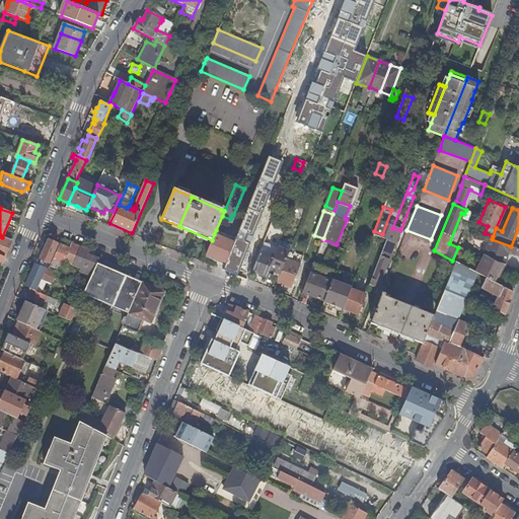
[(235,238),(216,230),(214,234),(234,242),(235,238)]
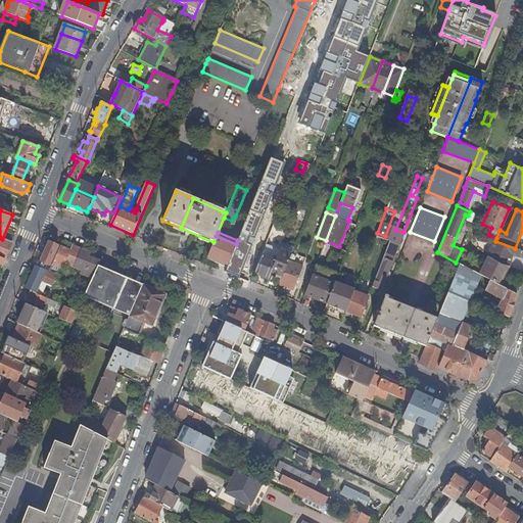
[(236,244),(216,236),(214,242),(207,256),(228,265),(236,244)]
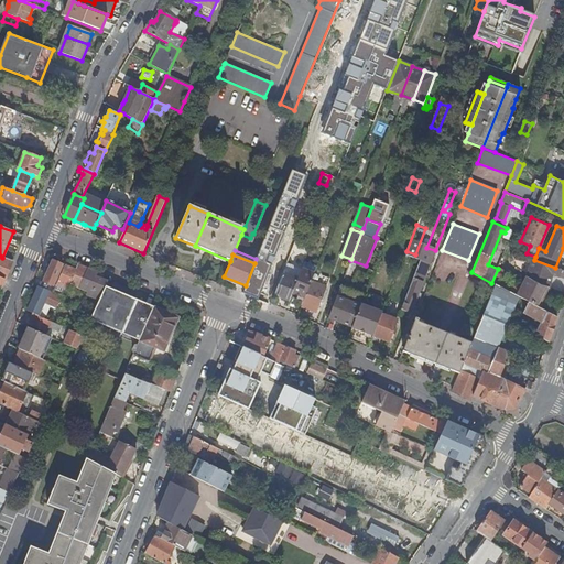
[(0,286),(2,288),(12,261),(2,258),(0,256),(0,286)]
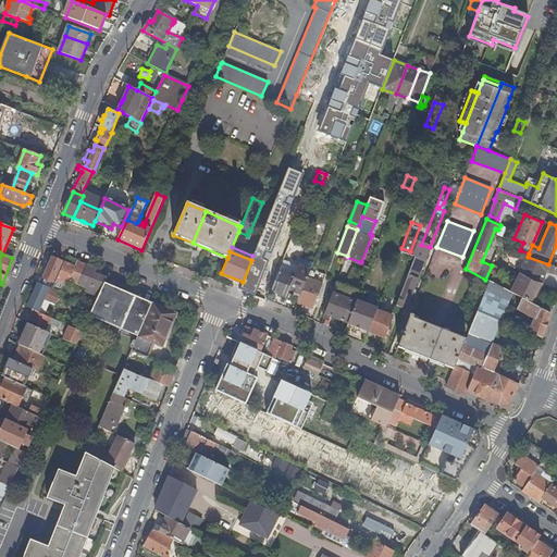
[(553,274),(555,267),(548,264),(528,257),(524,256),(519,273),(516,282),(509,279),(504,289),(512,294),(522,298),(532,304),(541,284),(542,284),(546,271),(553,274)]
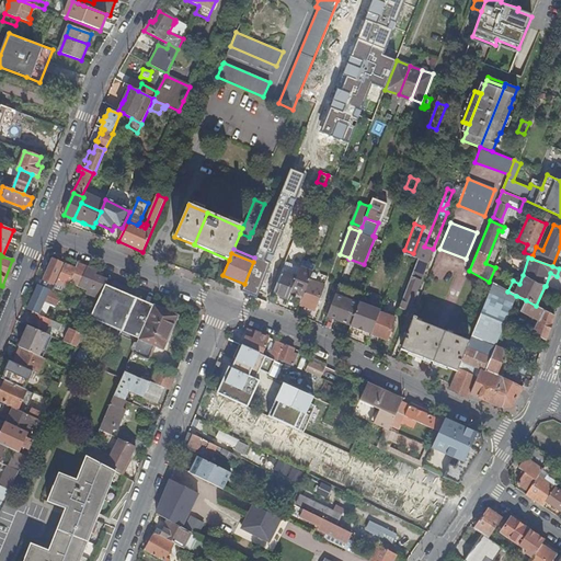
[(427,262),(418,259),(400,305),(399,308),(409,311),(412,312),(414,306),(411,305),(427,262)]
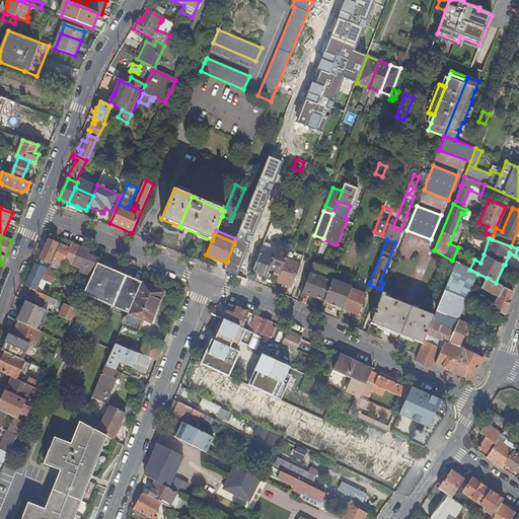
[(58,244),(49,240),(40,260),(49,264),(58,244)]
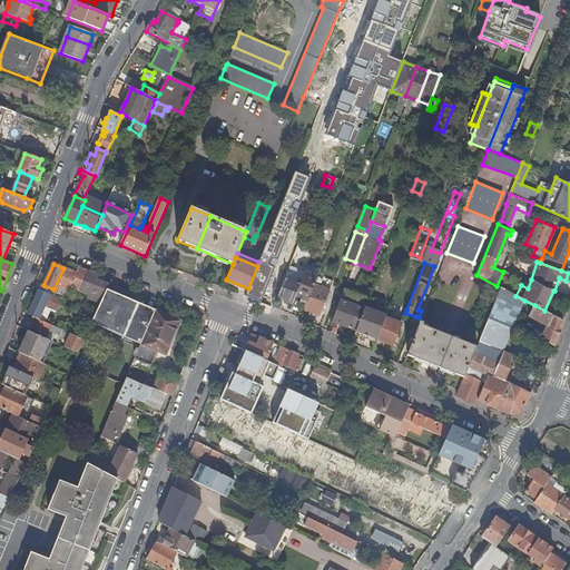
[(72,272),(66,269),(53,296),(57,297),(60,298),(66,286),(80,292),(89,272),(75,266),(72,272)]
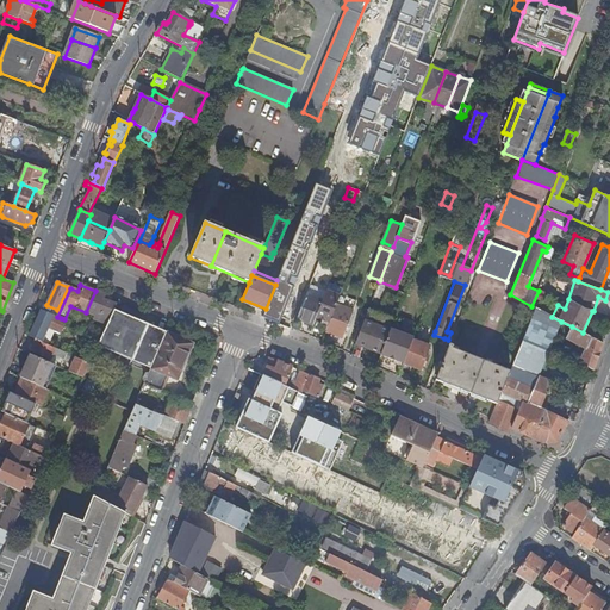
[(332,285),(330,292),(338,296),(341,288),(332,285)]
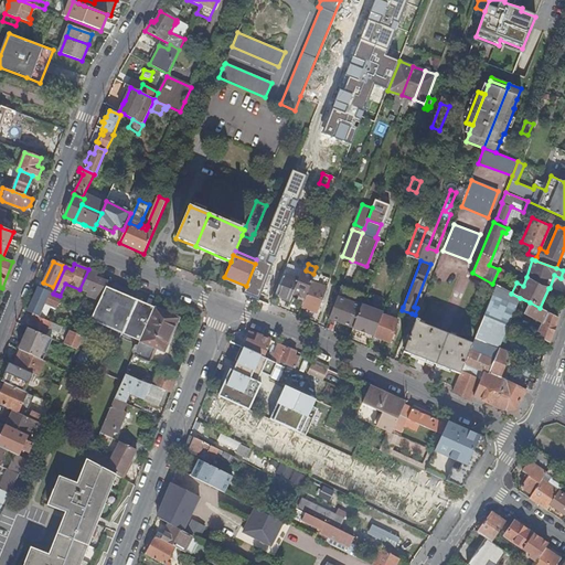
[(313,274),(306,270),(302,268),(298,278),(297,280),(292,294),(299,296),(305,298),(313,274)]
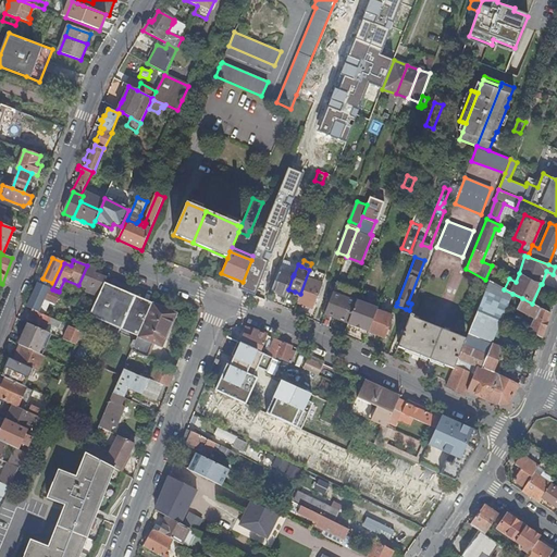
[(492,265),(485,280),(490,282),(494,284),(500,269),(492,264),(492,265)]
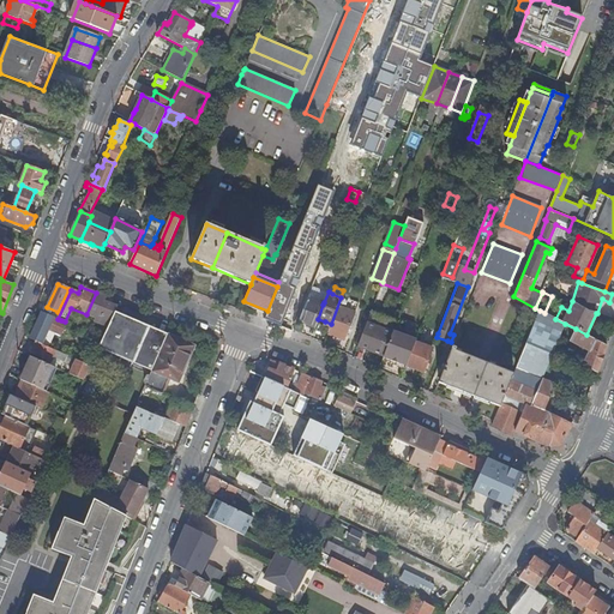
[(94,321),(108,327),(114,315),(115,312),(118,307),(103,301),(106,296),(96,293),(86,314),(96,318),(94,321)]
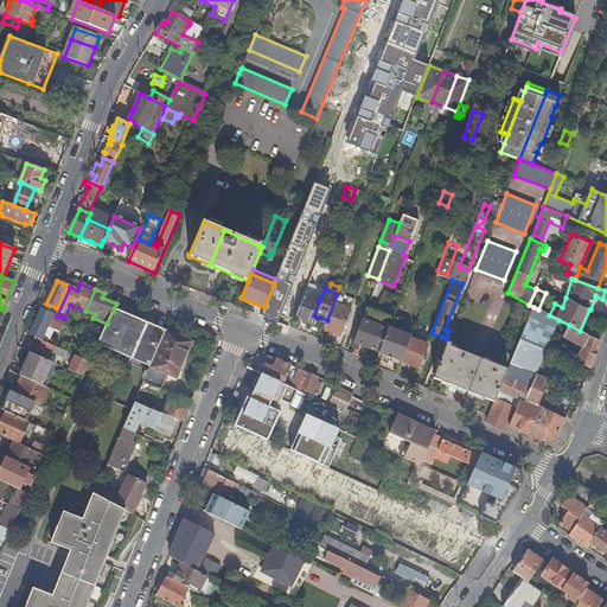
[(319,301),(304,295),(296,317),(295,317),(311,324),(314,315),(319,301)]
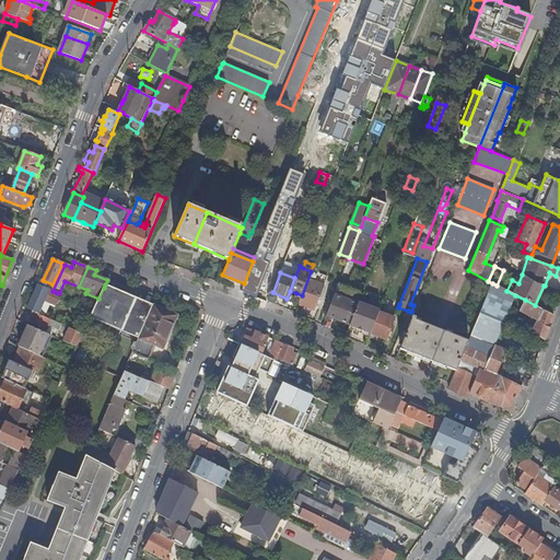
[(244,283),(222,275),(221,278),(243,287),(244,283)]
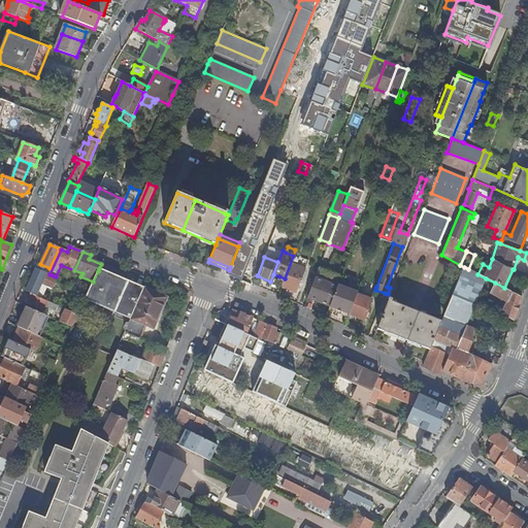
[(284,287),(296,292),(305,268),(292,263),(283,286),(285,287),(284,287)]
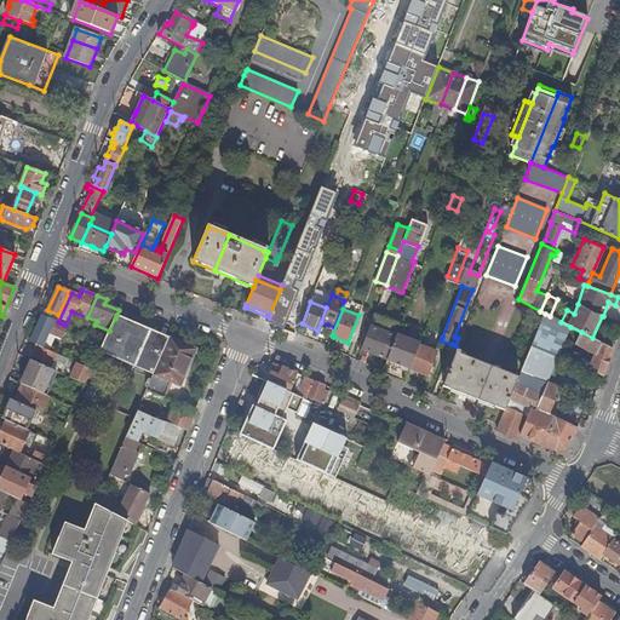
[(56,336),(62,323),(58,322),(41,314),(29,342),(36,345),(41,348),(42,343),(49,332),(52,334),(56,336)]
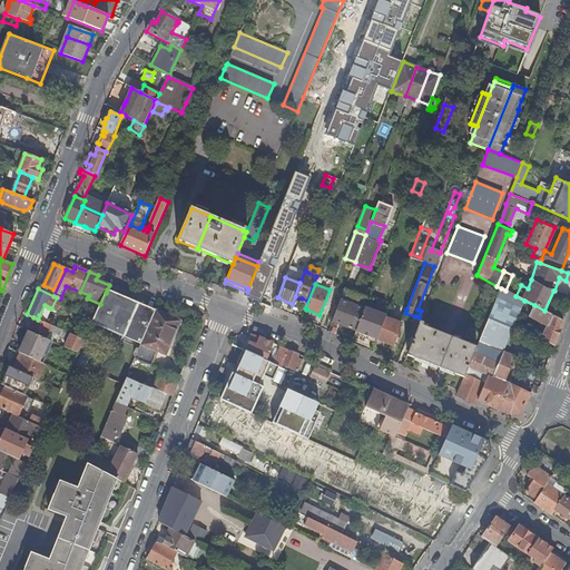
[(474,353),(464,377),(461,385),(457,396),(474,404),(477,399),(482,402),(503,352),(514,325),(518,315),(520,311),(524,301),(516,296),(505,291),(501,288),(477,347),(474,353)]
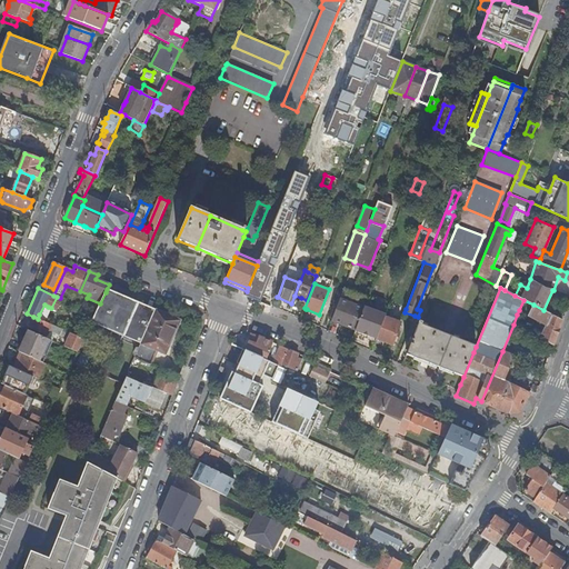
[(130,299),(107,289),(106,292),(129,302),(130,299)]
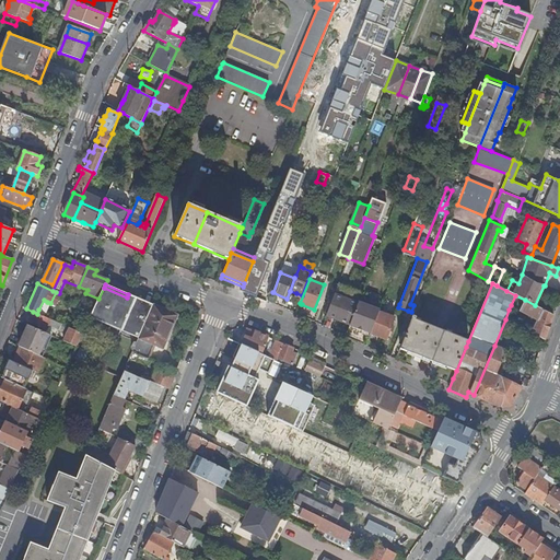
[(361,293),(338,284),(327,315),(350,324),(358,301),(361,293)]
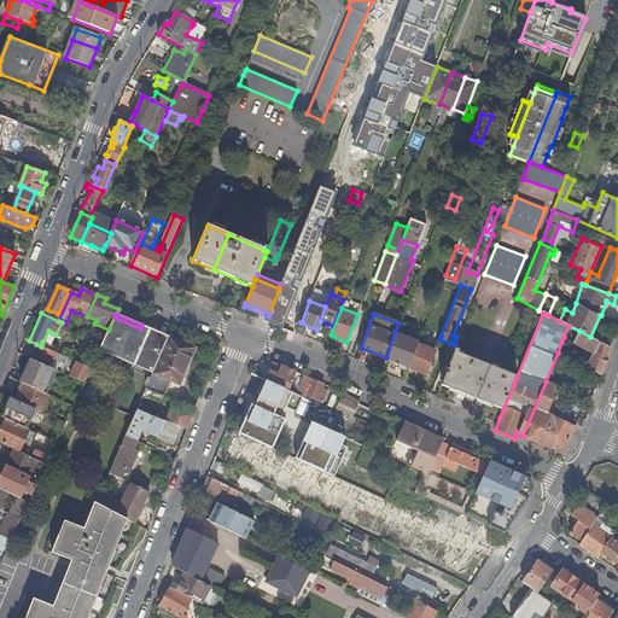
[(99,350),(152,373),(167,340),(149,332),(150,328),(141,325),(140,328),(115,318),(109,330),(104,342),(99,350)]
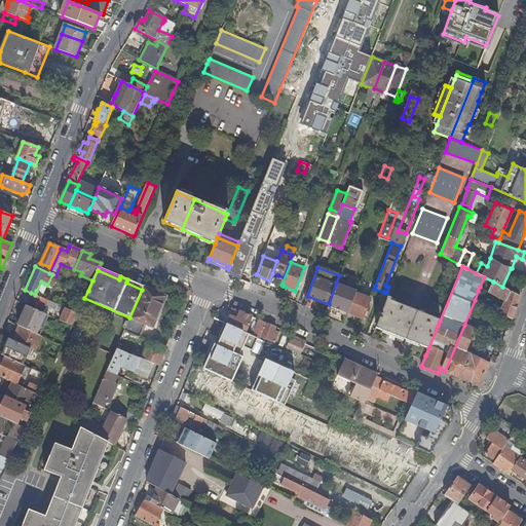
[(480,287),(488,291),(493,282),(484,277),(480,287)]
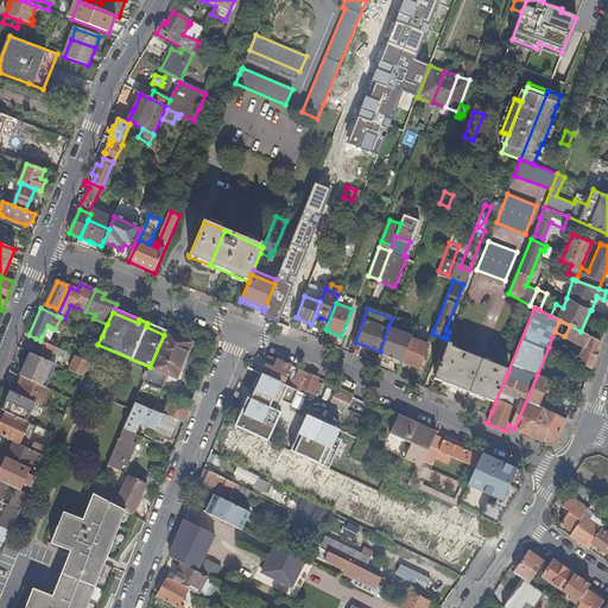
[(146,327),(164,335),(165,331),(147,323),(146,327)]
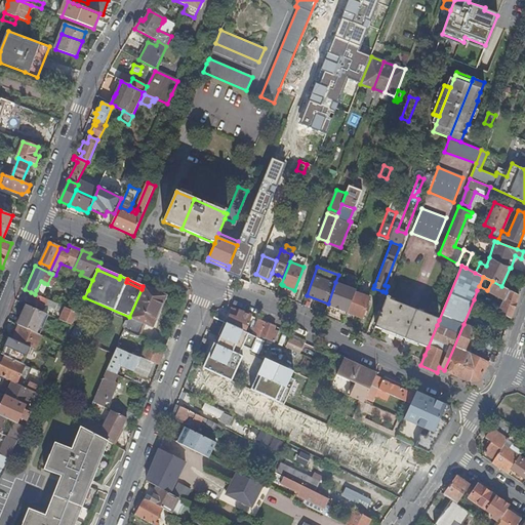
[(47,284),(44,283),(41,281),(36,290),(43,293),(47,284)]
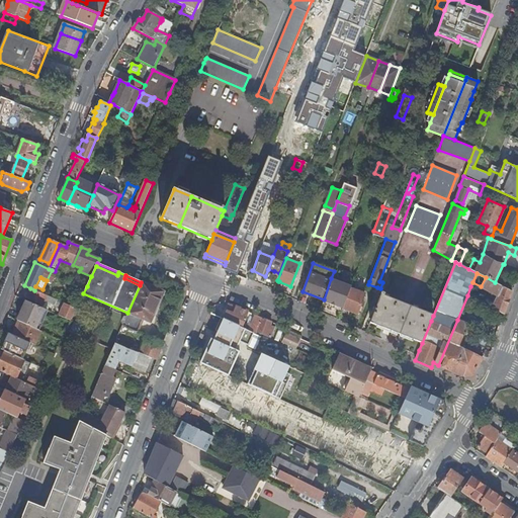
[(486,277),(481,286),(481,287),(498,296),(491,308),(504,314),(512,291),(495,282),(486,277)]
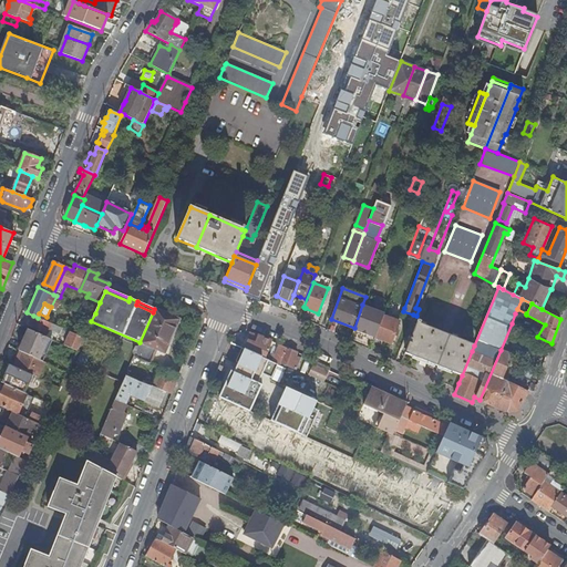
[(353,330),(374,338),(383,316),(384,313),(362,305),(354,328),(353,330)]
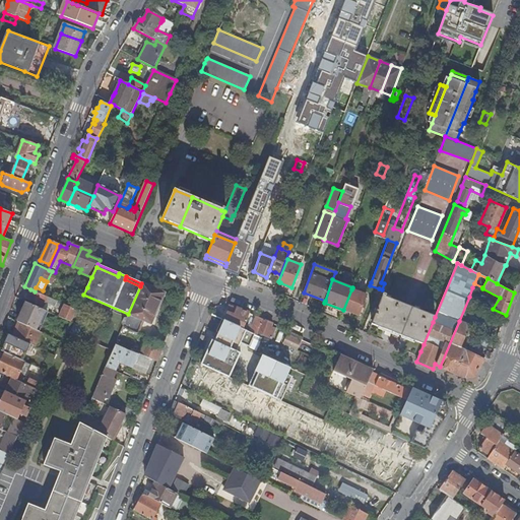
[(143,321),(148,323),(156,304),(159,305),(164,293),(141,283),(140,286),(128,314),(123,327),(137,333),(143,321)]
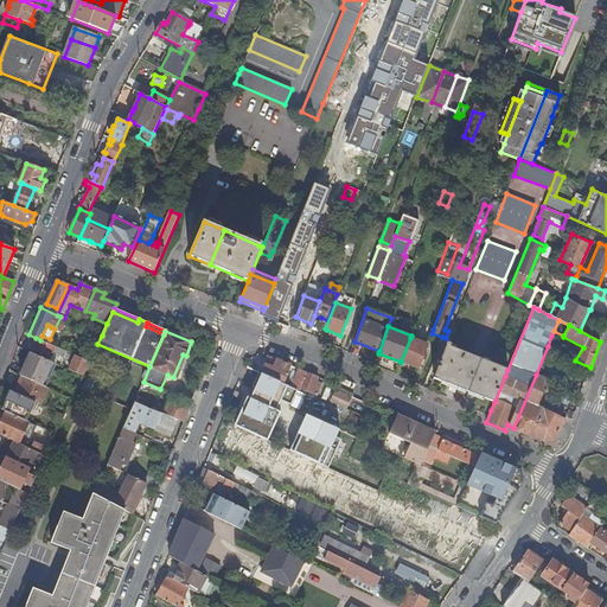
[(95,332),(90,343),(97,346),(97,344),(102,336),(95,332)]
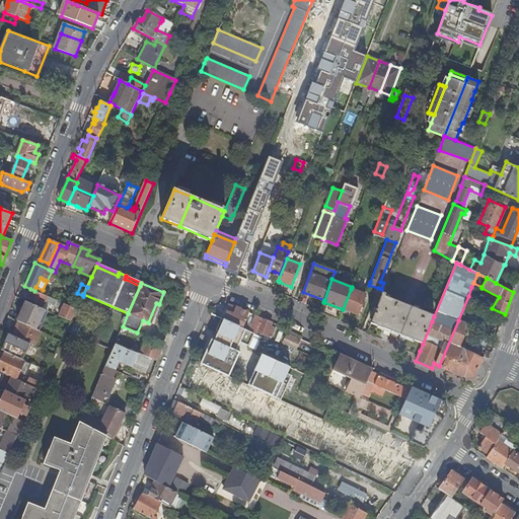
[(34,291),(30,289),(27,296),(26,298),(26,299),(43,306),(46,302),(48,297),(34,291)]
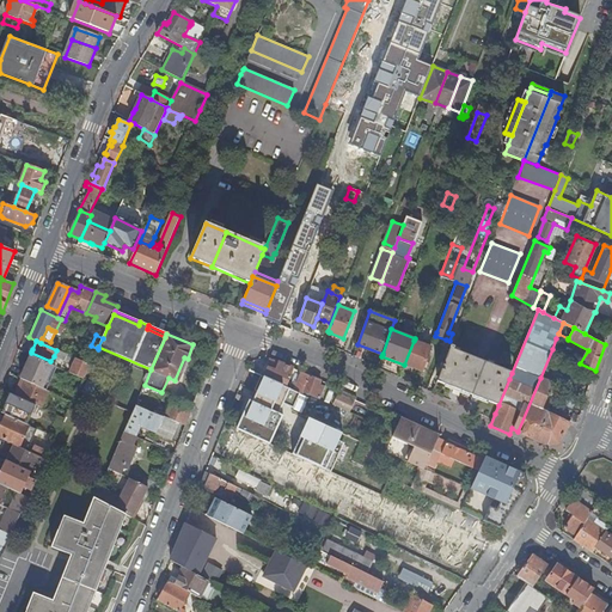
[(432,347),(414,341),(404,365),(422,372),(432,347)]
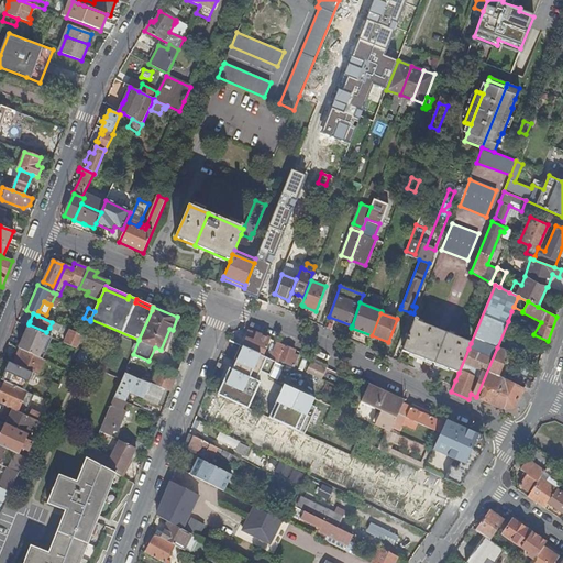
[(401,351),(459,373),(468,349),(471,343),(446,333),(417,321),(418,319),(415,318),(401,351)]
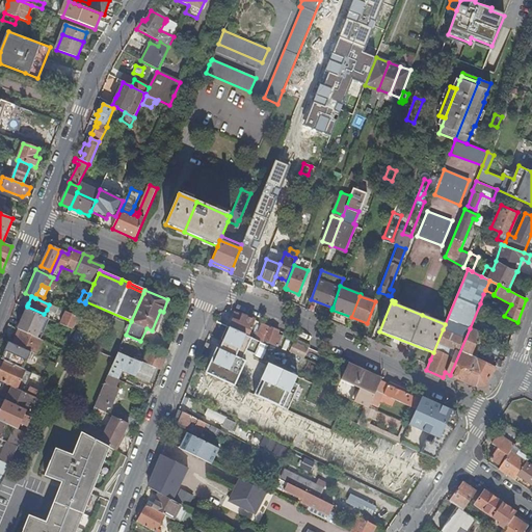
[(63,317),(60,324),(73,330),(78,318),(54,307),(53,309),(57,311),(56,314),(63,317)]
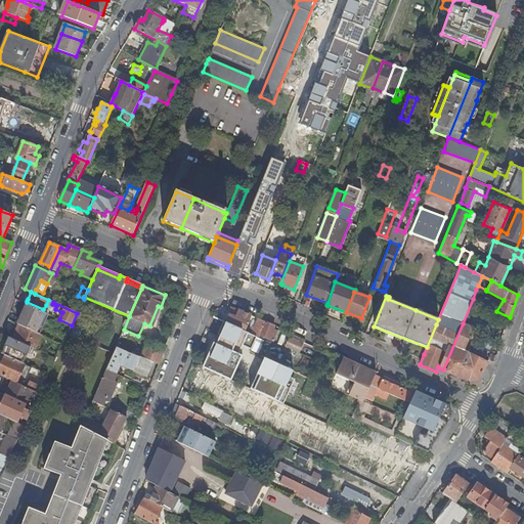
[(38,335),(47,314),(42,312),(27,305),(23,312),(26,314),(20,326),(38,335)]
